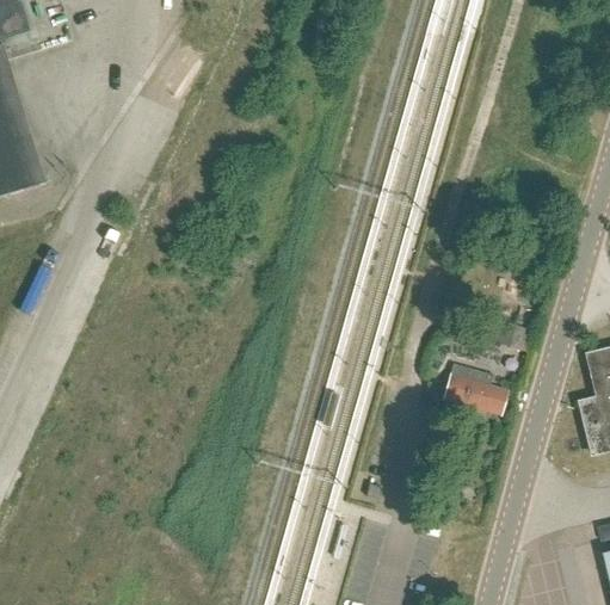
[(0,0),(0,195),(45,180),(0,32),(0,31),(22,25),(14,0),(0,0)]
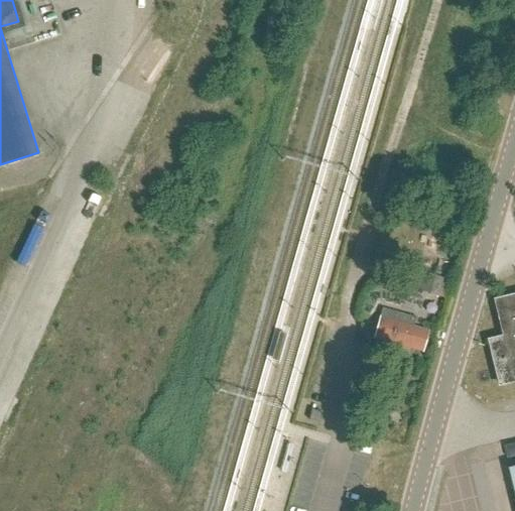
[(423,288),(422,289),(430,290),(434,274),(413,267),(408,284),(423,288)]
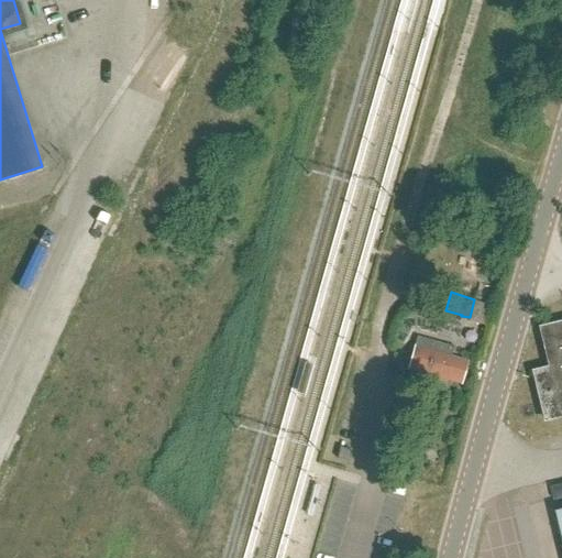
[(459,326),(461,316),(462,315),(445,310),(442,321),(459,326)]
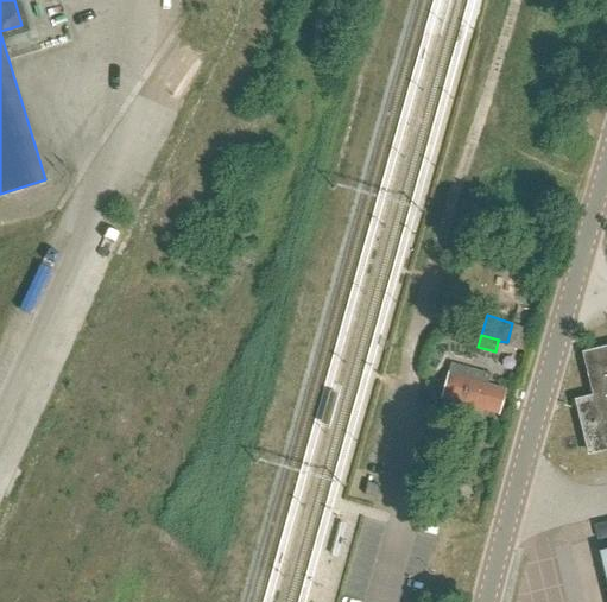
[(606,347),(586,353),(596,397),(575,401),(586,447),(606,441),(606,347)]
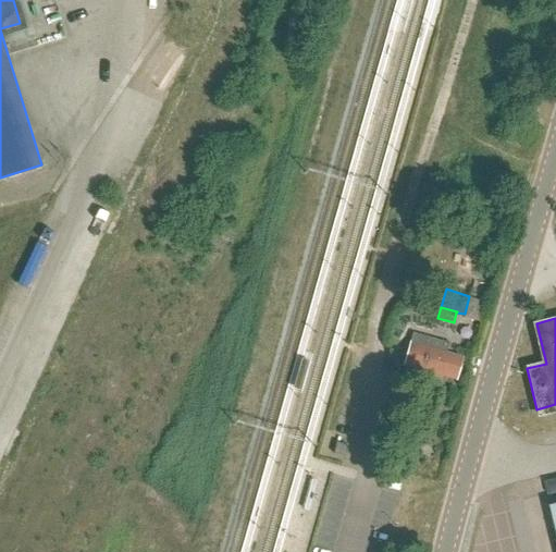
[(462,355),(446,351),(447,346),(448,342),(430,336),(412,331),(410,340),(404,360),(457,376),(462,355)]
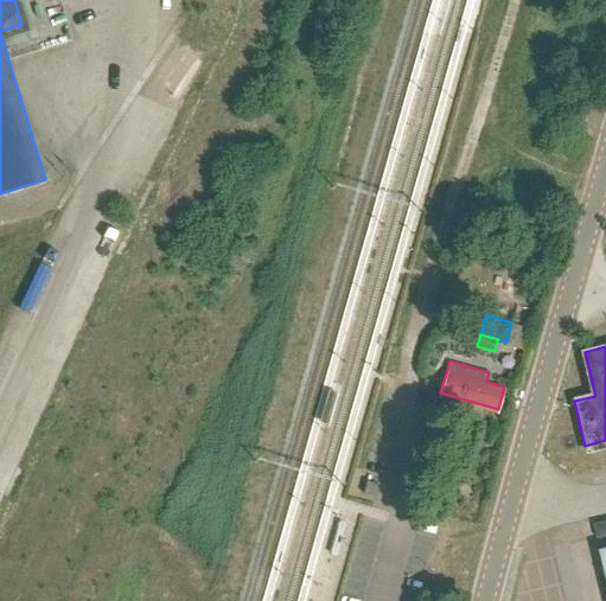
[(368,478),(364,488),(376,492),(380,480),(368,478)]
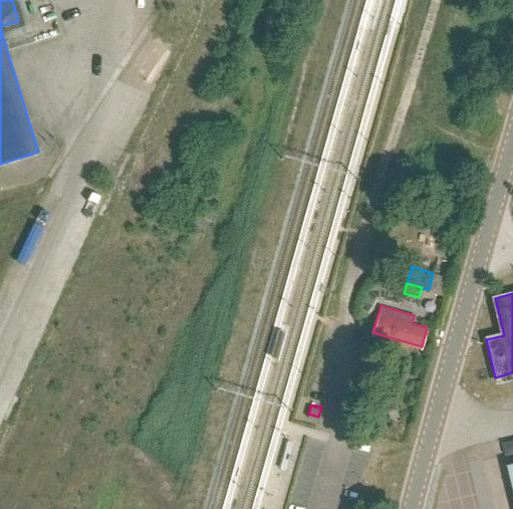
All buildings are outlined.
